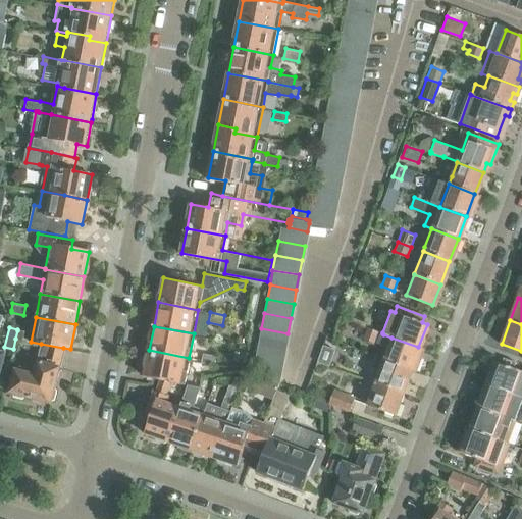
[(366,327),(363,338),(375,342),(378,331),(366,327)]
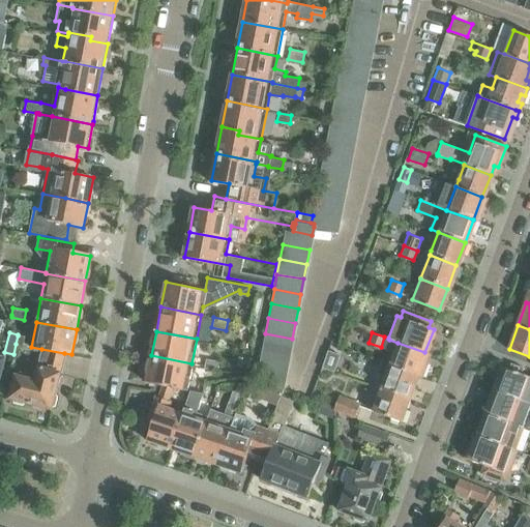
[(290,353),(292,339),(265,333),(263,348),(290,353)]
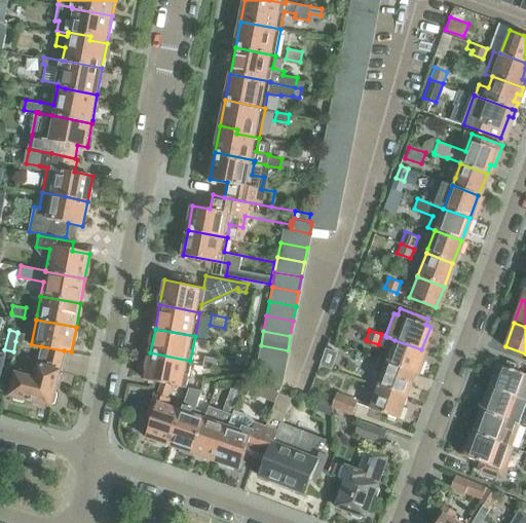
[(25,343),(26,335),(17,333),(15,341),(25,343)]
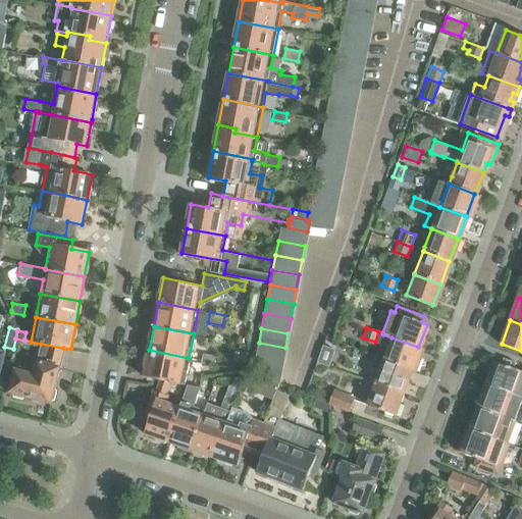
[(383,334),(380,344),(388,347),(383,359),(410,369),(414,370),(419,356),(415,355),(418,347),(392,338),(383,334)]
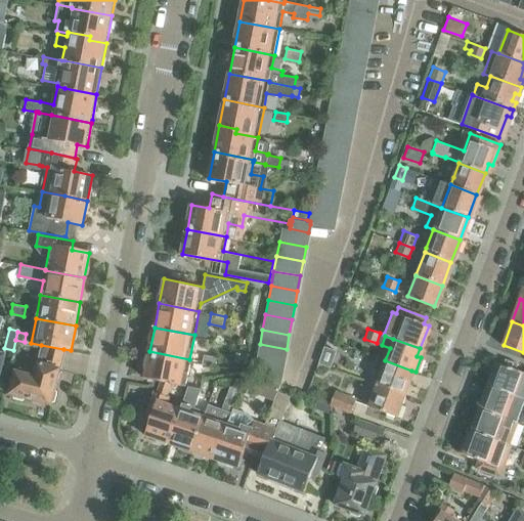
[(260,344),(257,358),(284,363),(287,349),(260,344)]
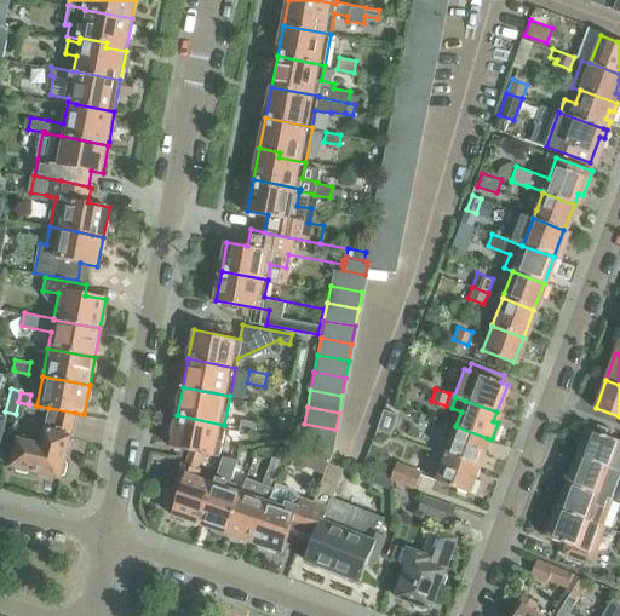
[(18,441),(11,465),(61,477),(72,435),(69,435),(75,413),(49,408),(42,431),(45,431),(41,447),(18,441)]
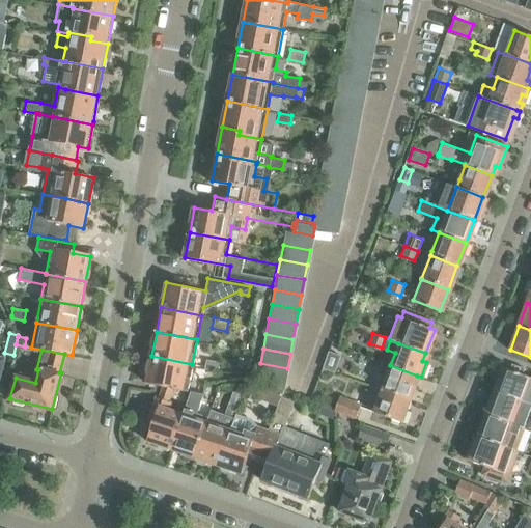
[(340,354),(328,350),(323,367),(334,371),(340,354)]
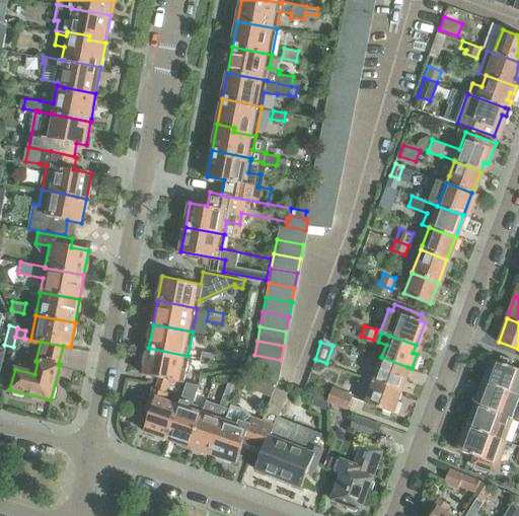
[(183,380),(188,356),(148,348),(143,372),(160,375),(169,377),(183,380)]
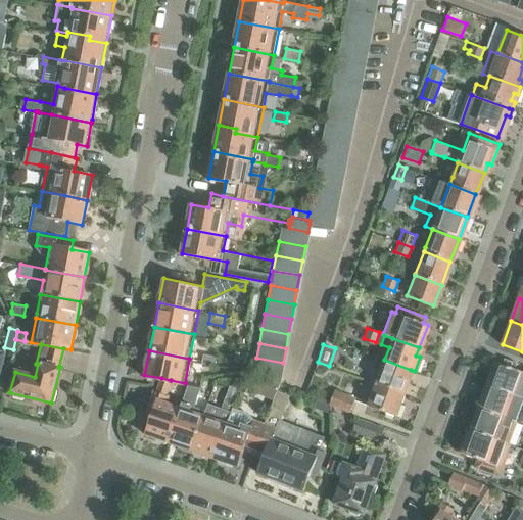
[(215,366),(217,356),(203,352),(201,363),(215,366)]
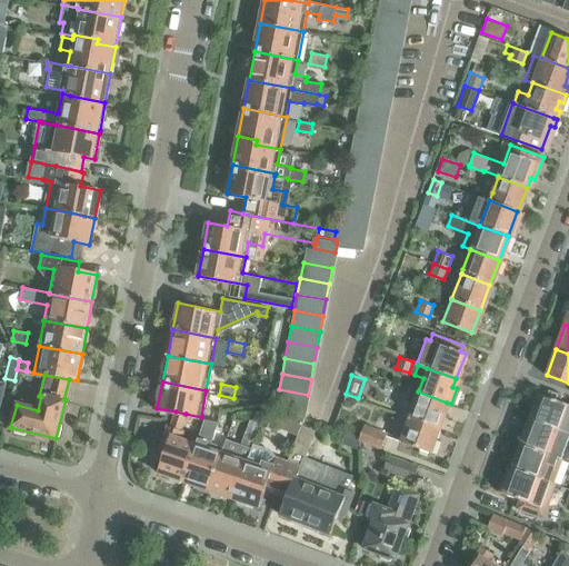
[(438,427),(447,403),(418,391),(409,387),(405,399),(413,403),(409,416),(438,427)]
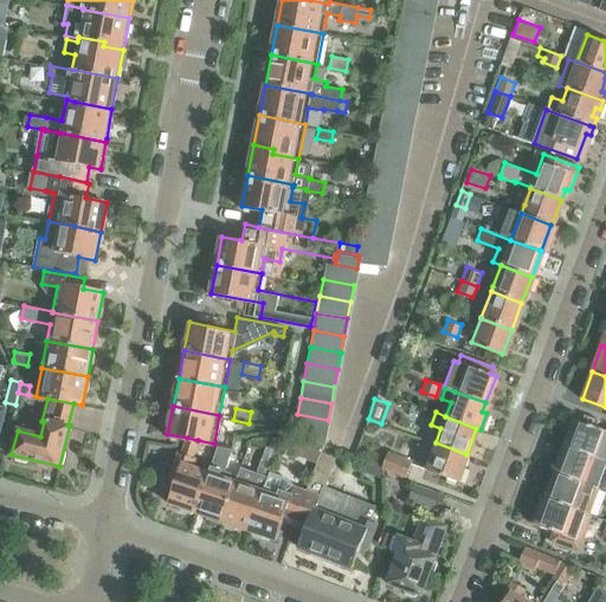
[(323,442),(328,420),(297,414),(294,431),(323,442)]
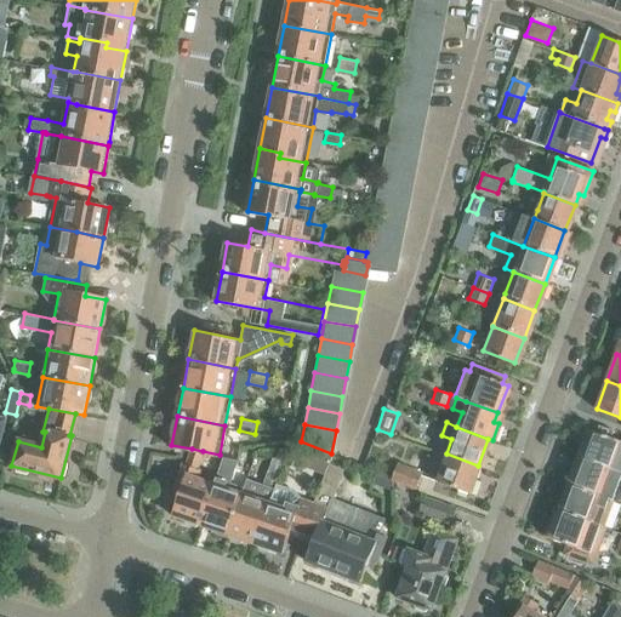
[(579,457),(610,468),(620,472),(620,440),(590,428),(579,457)]
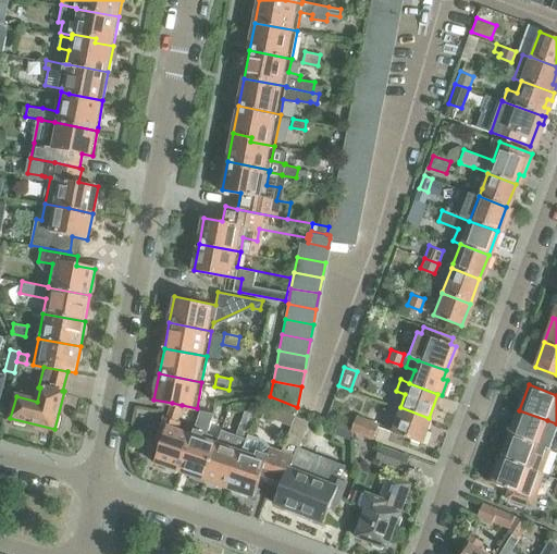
[(155,460),(178,469),(192,433),(177,429),(181,420),(177,419),(182,405),(172,403),(166,416),(163,415),(157,434),(163,436),(155,460)]
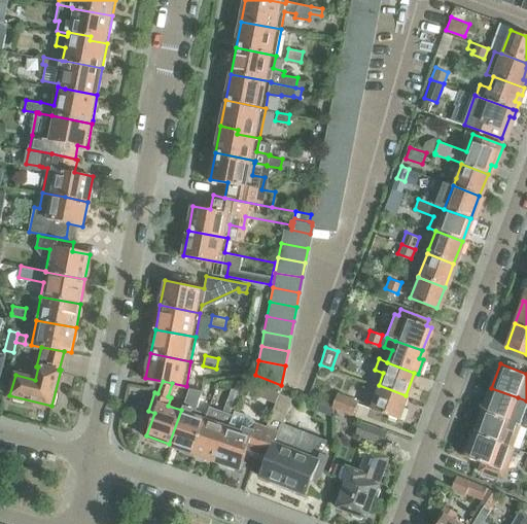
[(397,418),(406,395),(379,385),(371,382),(367,391),(375,394),(371,408),(397,418)]
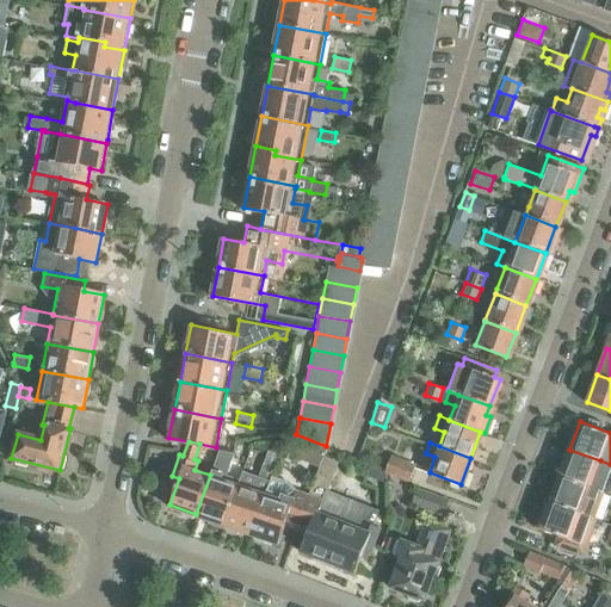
[(223,524),(250,533),(266,488),(267,489),(273,472),(279,453),(267,448),(258,476),(242,470),(240,478),(239,478),(223,524)]
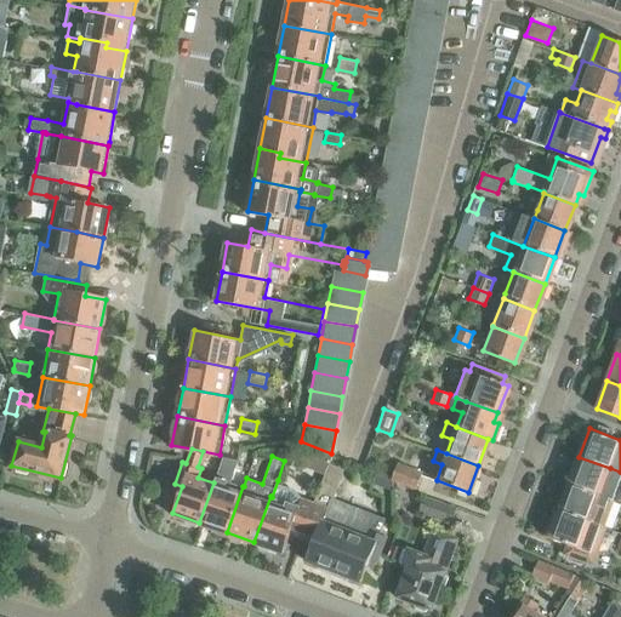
[(569,484),(600,496),(614,501),(614,500),(613,498),(620,475),(620,472),(610,468),(579,457),(569,484)]
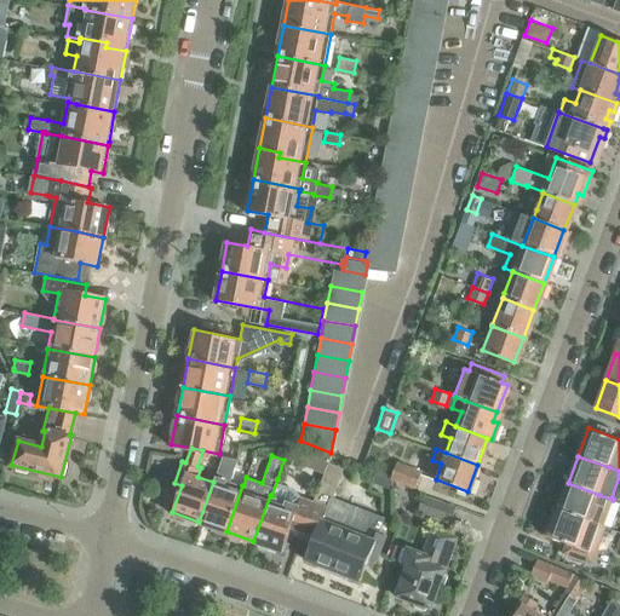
[(216,476),(213,482),(199,522),(227,531),(242,485),(229,481),(231,475),(236,461),(220,459),(217,470),(218,470),(216,476)]
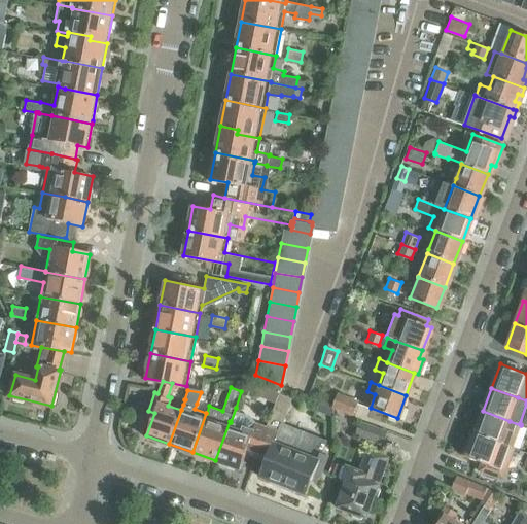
[(353,415),(358,399),(337,391),(331,407),(353,415)]
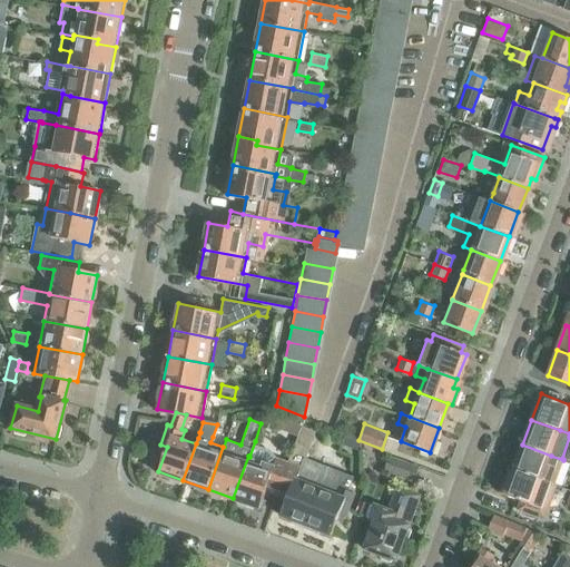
[(288,458),(275,495),(285,498),(279,514),(305,524),(327,465),(304,456),(315,429),(302,424),(288,458)]
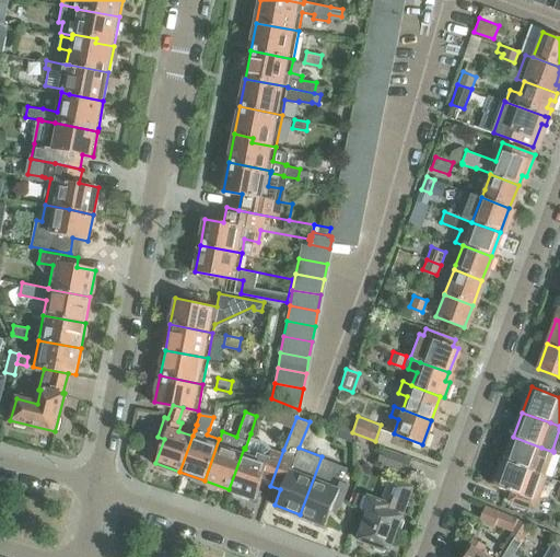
[(244,448),(229,489),(255,498),(260,483),(270,486),(283,450),(271,445),(265,439),(251,433),(245,449),(244,448)]
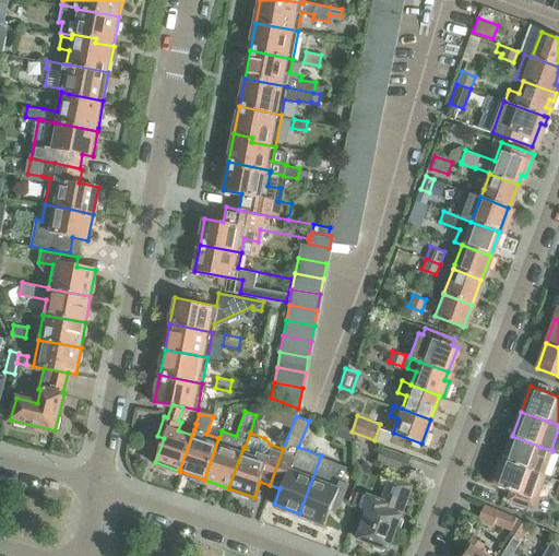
[(531,471),(532,470),(544,474),(552,451),(540,447),(512,436),(503,461),(531,471)]
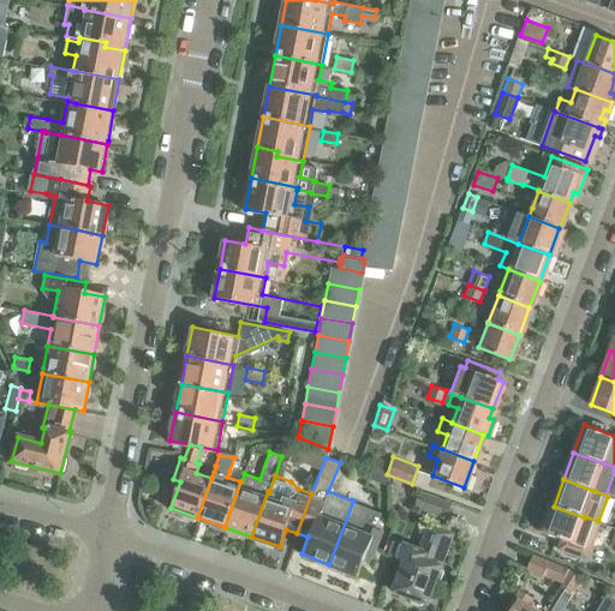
[(415,507),(446,519),(452,503),(419,491),(415,507)]
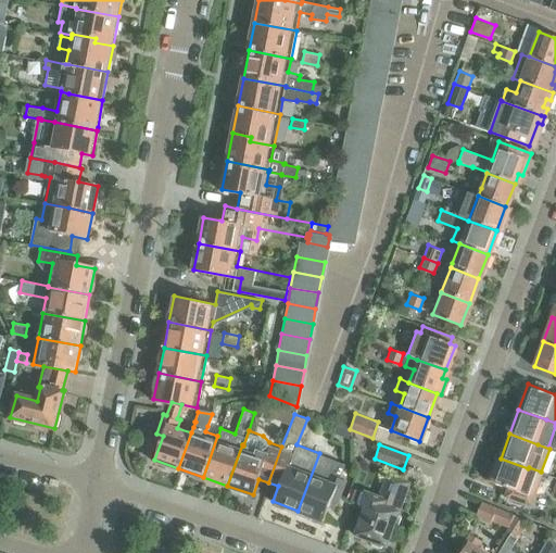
[(319,453),(298,511),(323,519),(330,500),(337,503),(345,479),(340,477),(345,463),(319,453)]
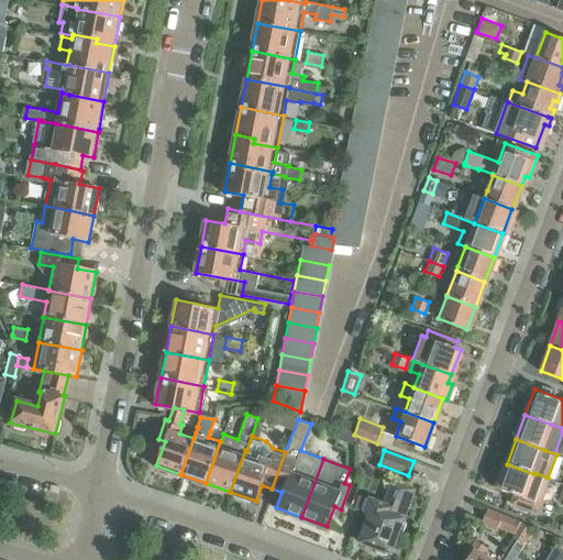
[(543,490),(548,478),(536,473),(534,474),(507,464),(503,473),(498,472),(493,487),(497,490),(514,495),(511,504),(531,511),(539,487),(543,490)]
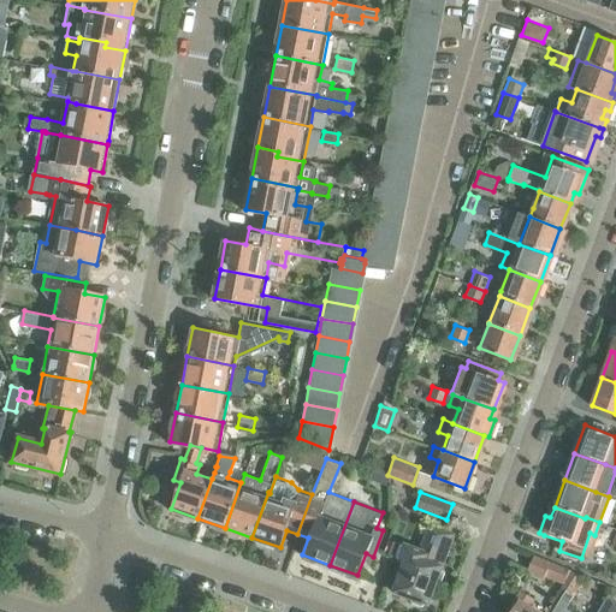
[(427,604),(442,565),(440,565),(452,534),(428,524),(419,550),(406,544),(404,545),(394,540),(389,554),(398,558),(394,570),(398,571),(392,590),(427,604)]
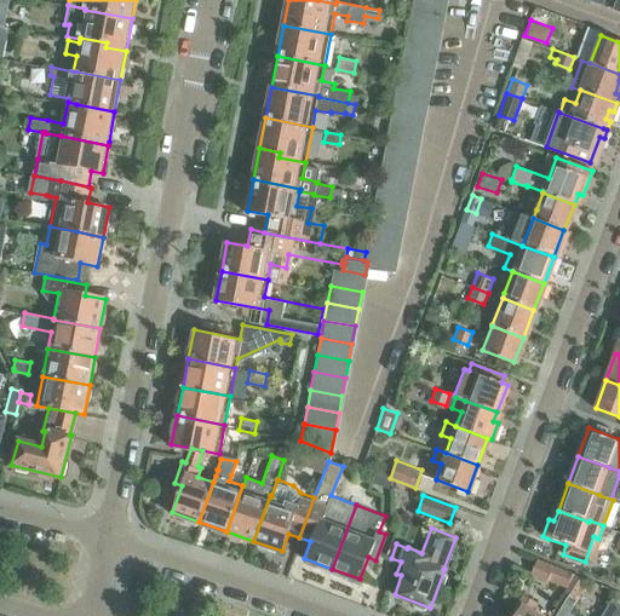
[(549,580),(566,586),(574,574),(537,558),(529,576),(546,583),(549,580)]
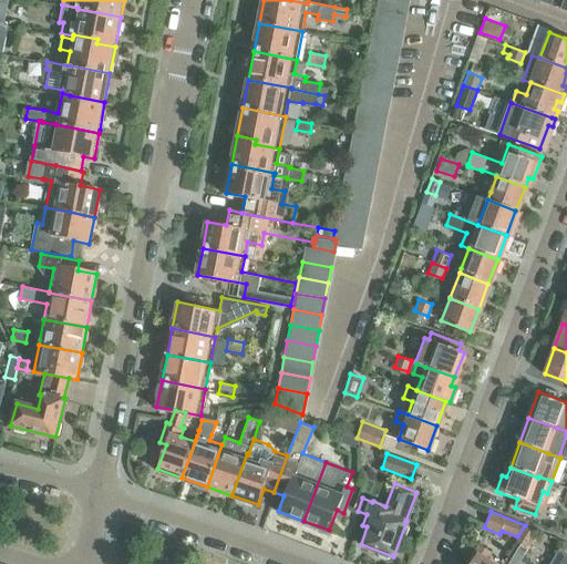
[(507,555),(502,563),(514,563),(516,561),(535,531),(525,525),(517,536),(506,555),(507,555)]
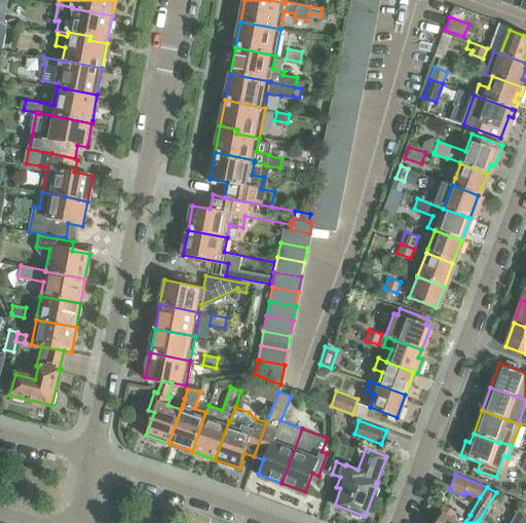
[(459,522),(452,518),(456,512),(444,503),(433,522),(431,522),(459,522)]
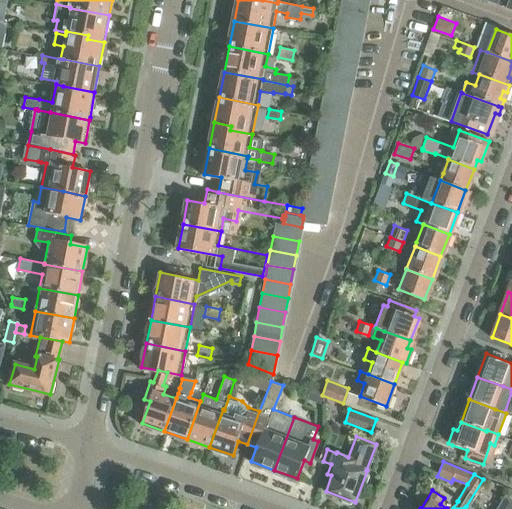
[(511,508),(511,498),(505,495),(496,508),(511,508)]
